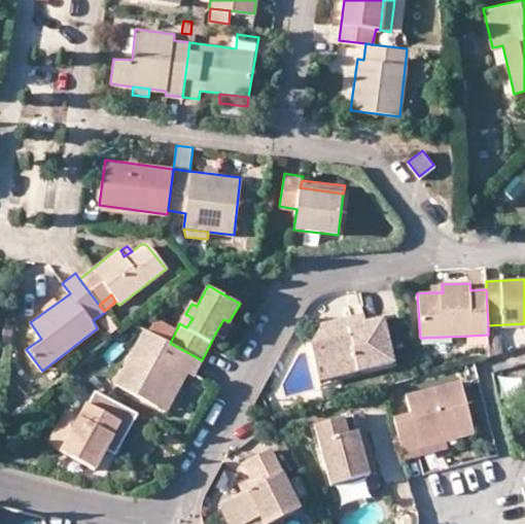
[(362,312),(352,314),(354,324),(365,321),(362,312)]
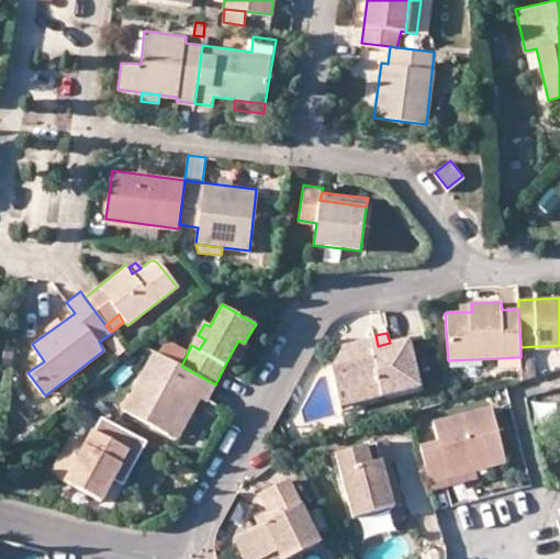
[(198,335),(191,345),(199,349),(205,339),(198,335)]
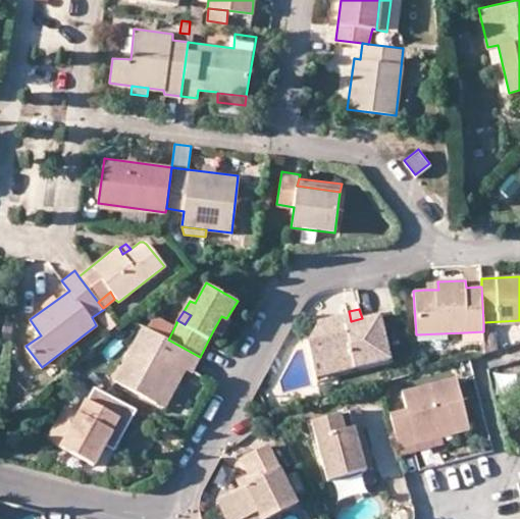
[(350,355),(353,367),(391,358),(380,314),(362,318),(351,321),(349,311),(318,318),(322,338),(308,341),(314,364),(350,355)]
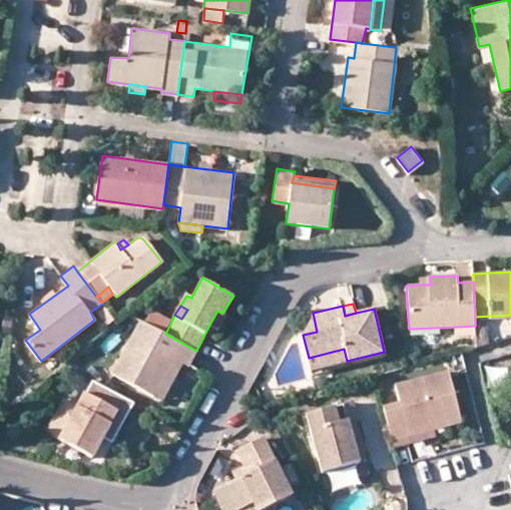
[(155,329),(163,315),(154,310),(150,312),(144,323),(155,329)]
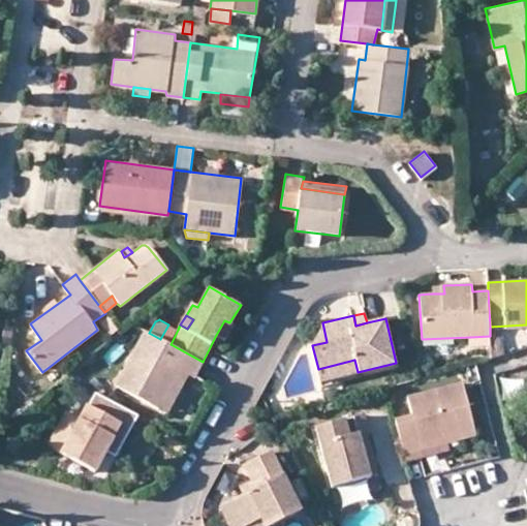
[(231,325),(229,322),(224,320),(216,335),(223,339),(231,325)]
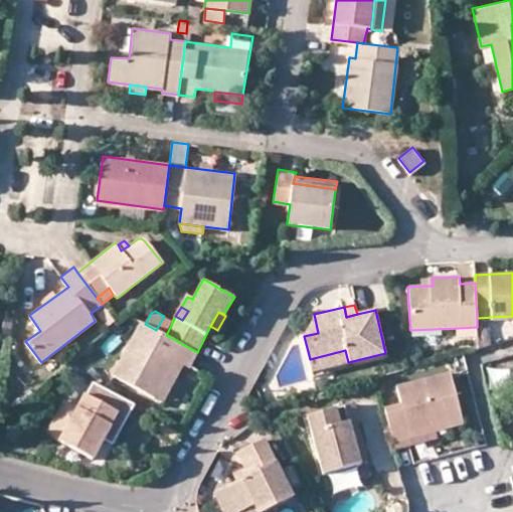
[(314,314),(304,336),(318,333),(314,314)]
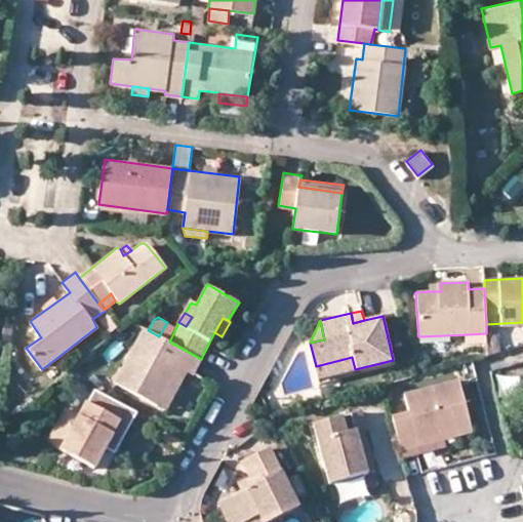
[(176,327),(167,322),(159,336),(169,342),(176,327)]
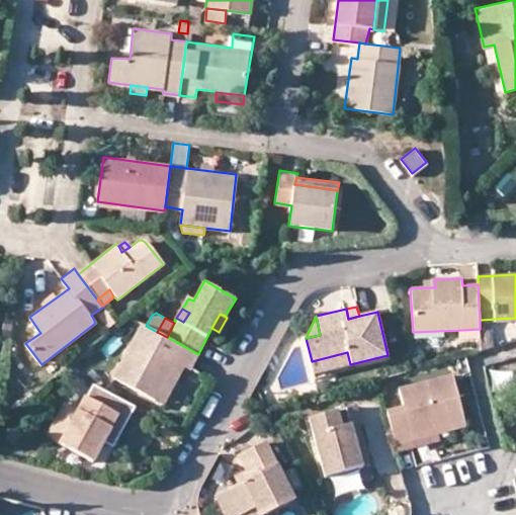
[(175,361),(185,367),(187,369),(196,353),(167,337),(157,332),(146,326),(141,324),(113,377),(154,399),(175,361)]
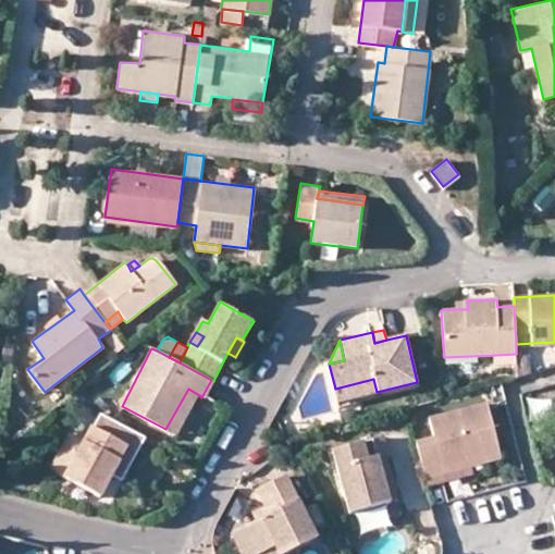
[(531,370),(530,348),(516,349),(516,354),(517,364),(518,374),(531,370)]
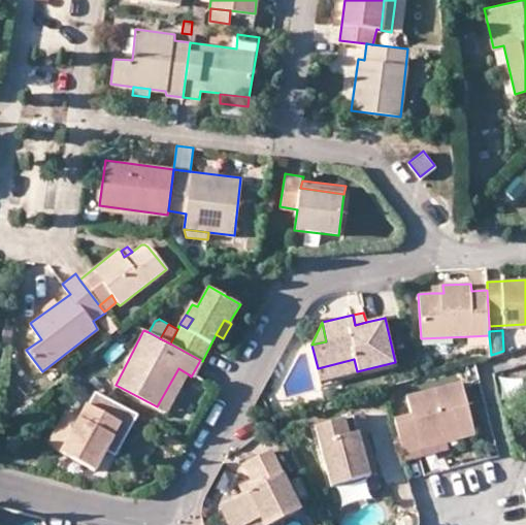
[(490,345),(489,335),(469,336),(469,346),(490,345)]
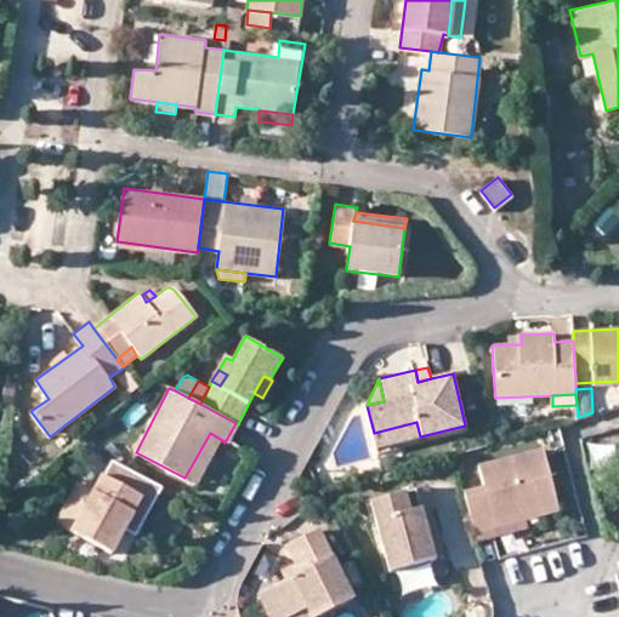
[(376,446),(420,436),(416,422),(374,433),(376,446)]
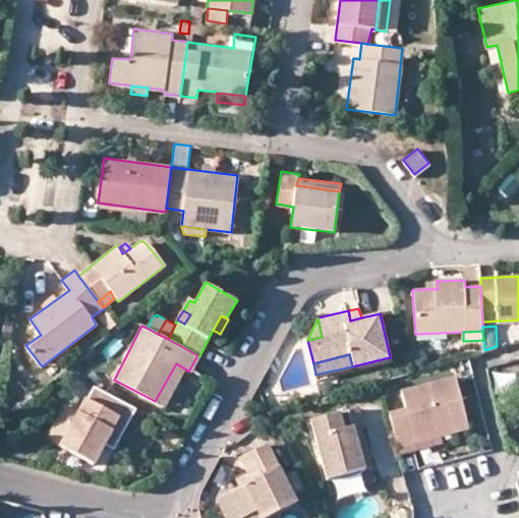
[(165,406),(186,369),(176,363),(155,401),(165,406)]
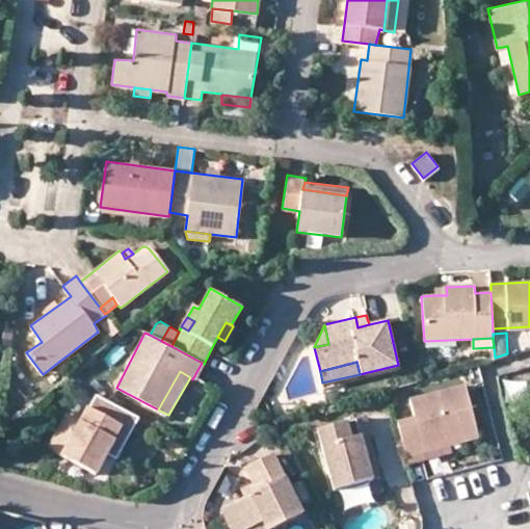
[(423,444),(477,430),(466,386),(411,399),(416,418),(397,422),(406,456),(425,451),(423,444)]
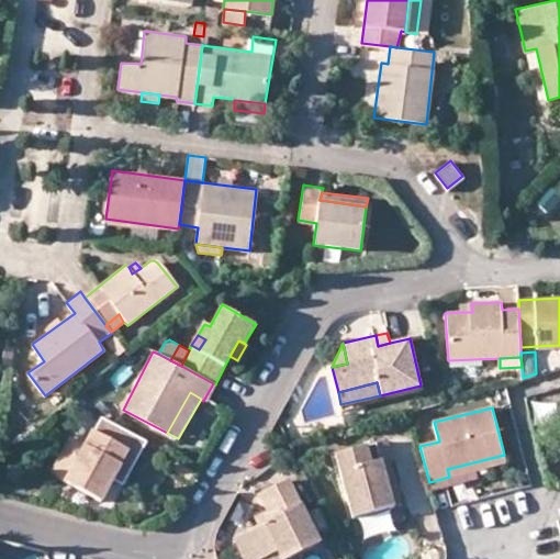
[(99,414),(91,429),(119,444),(126,429),(99,414)]
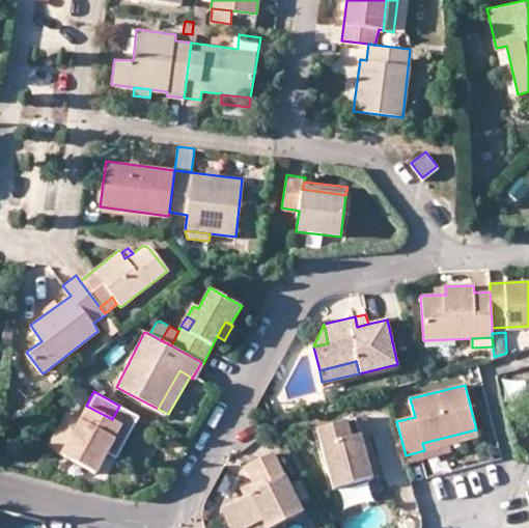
[(112,419),(86,406),(78,420),(60,454),(94,473),(105,453),(113,438),(122,443),(130,429),(112,419)]
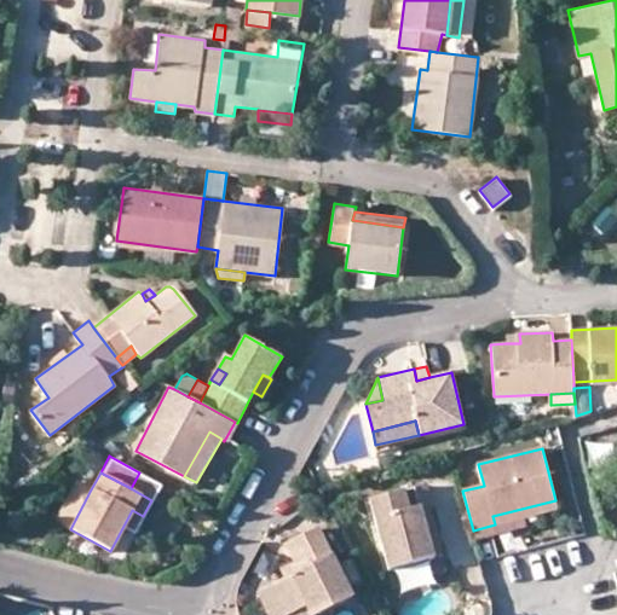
[(161,483),(139,473),(131,488),(151,500),(161,483)]
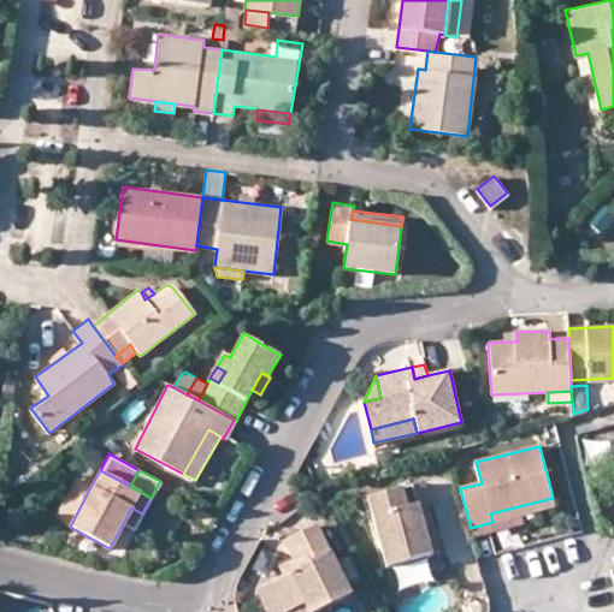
[(70,527),(90,487),(75,479),(53,518),(70,527)]
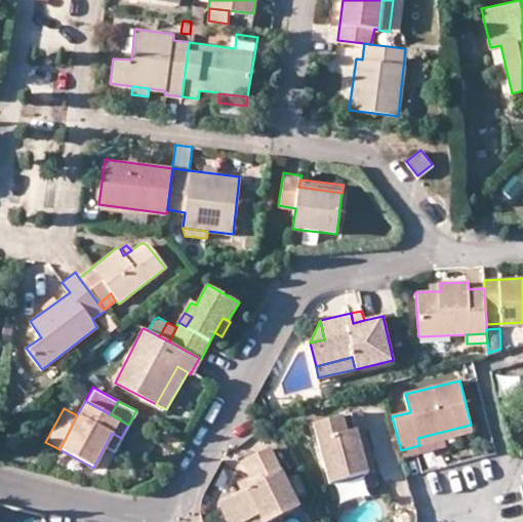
[(357,430),(365,428),(367,428),(363,410),(315,424),(330,482),(369,472),(357,430)]
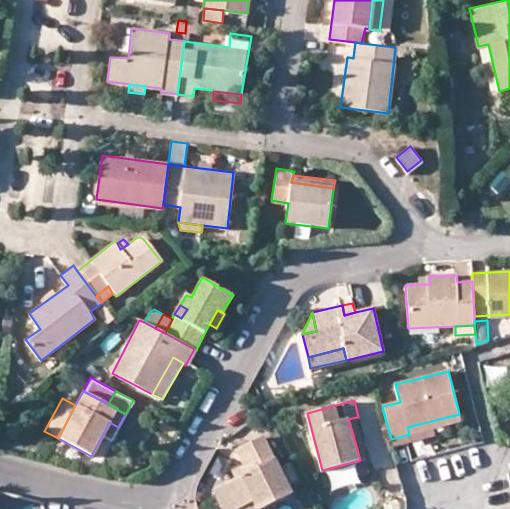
[(461,421),(459,414),(407,427),(409,434),(432,428),(461,421)]
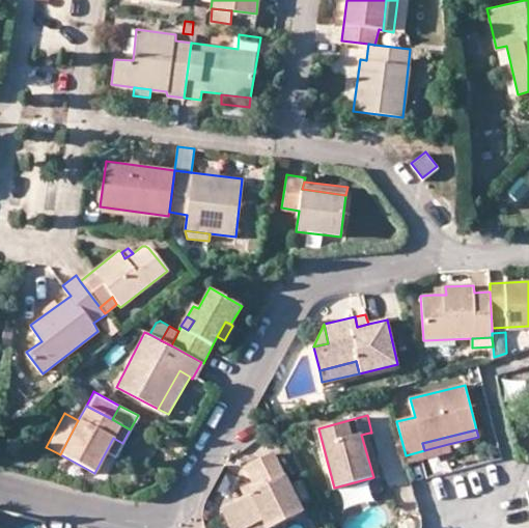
[(381,475),(369,433),(361,435),(373,477),(381,475)]
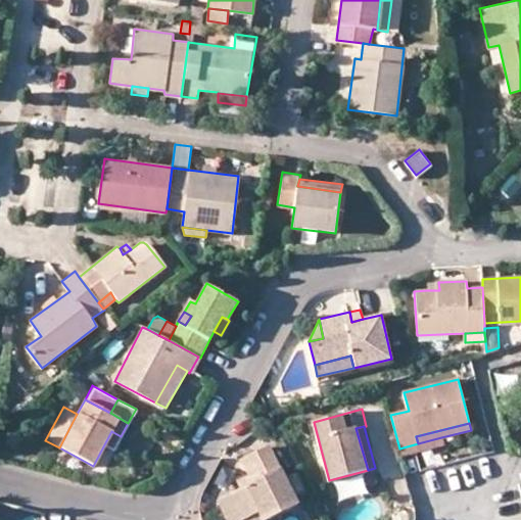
[(112,452),(121,436),(111,431),(103,446),(112,452)]
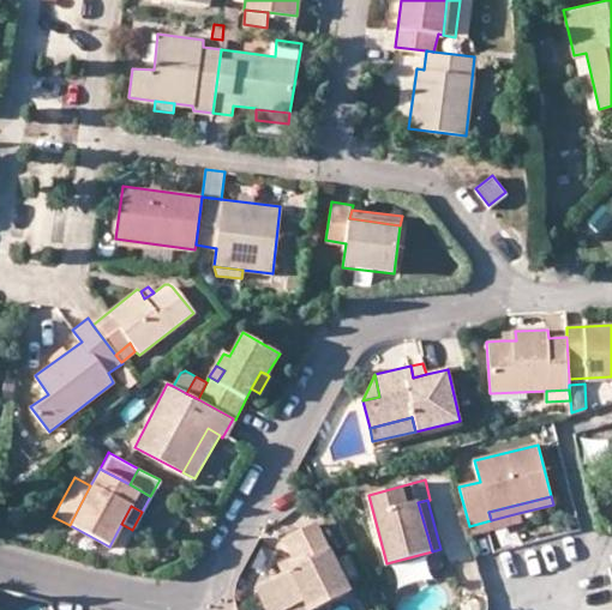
[(491,520),(469,526),(472,535),(521,523),(519,513),(491,520)]
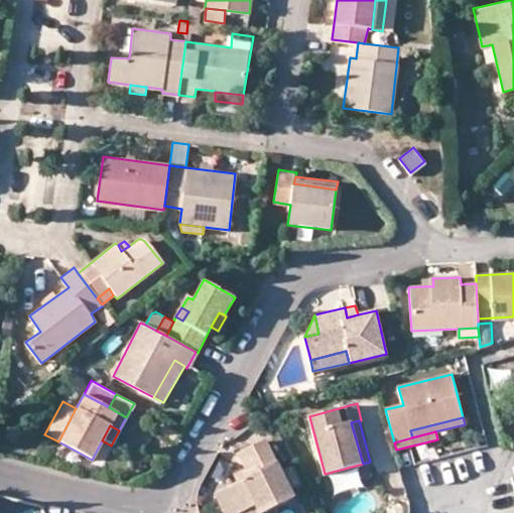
[(249,512),(253,511),(254,512),(272,512),(292,504),(263,443),(237,457),(245,473),(249,481),(238,486),(215,497),(222,512),(249,512)]
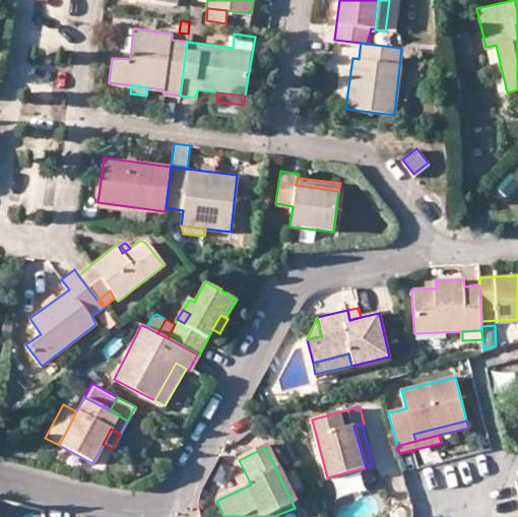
[(236,482),(240,490),(251,485),(247,476),(236,482)]
